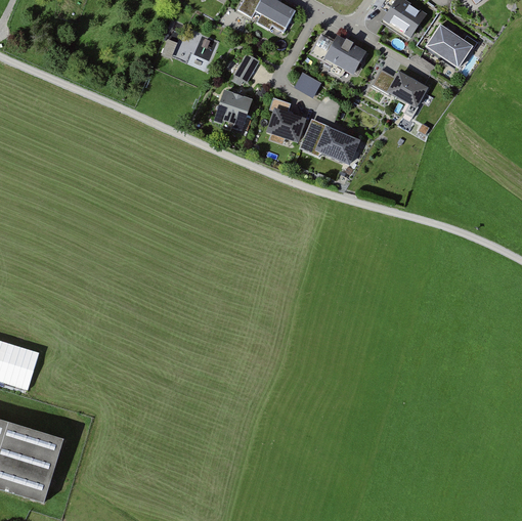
[(244,0),(240,7),(253,15),(256,10),(260,13),(255,23),(268,31),(272,24),(286,33),(298,14),(275,0),(244,0)]
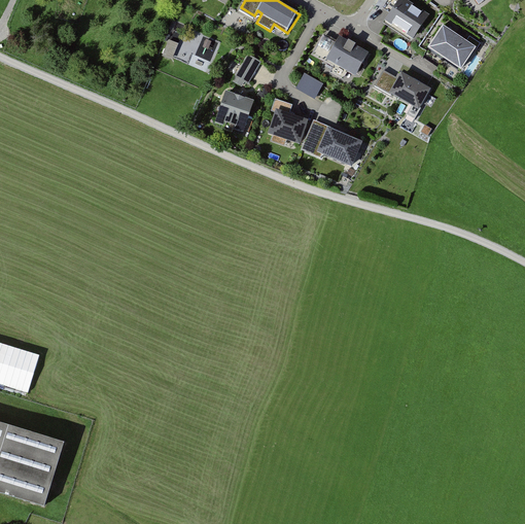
[(428,18),(405,0),(396,0),(384,18),(412,39),(428,18)]
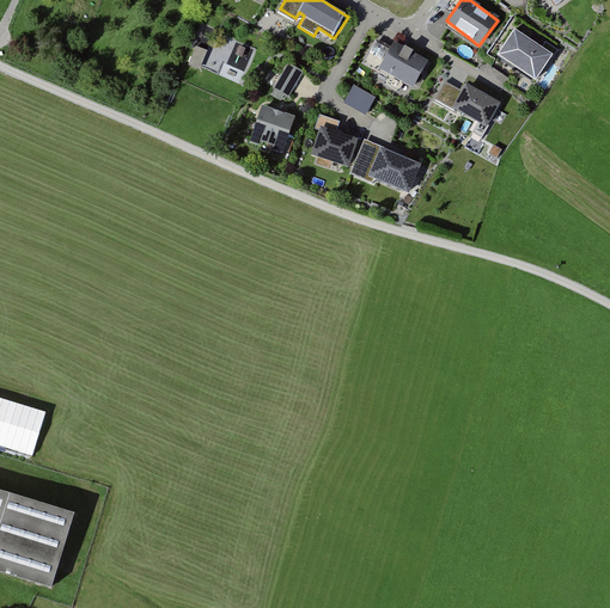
[(550,55),(514,31),(499,55),(535,79),(550,55)]
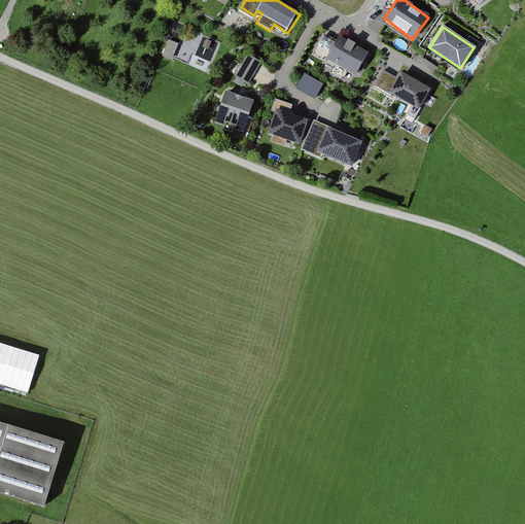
[(207,68),(214,46),(168,33),(162,55),(207,68)]
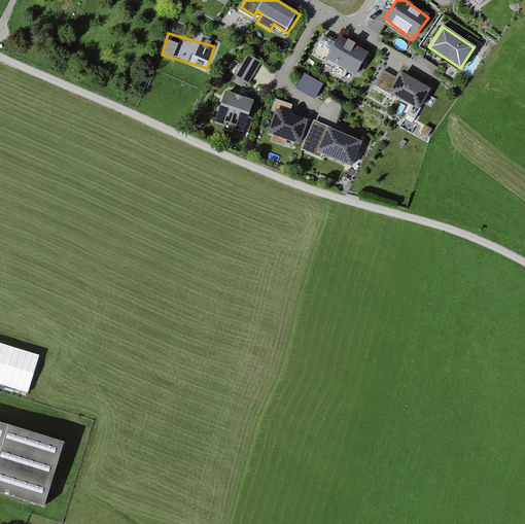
[(370,53),(340,36),(327,58),(357,74),(370,53)]
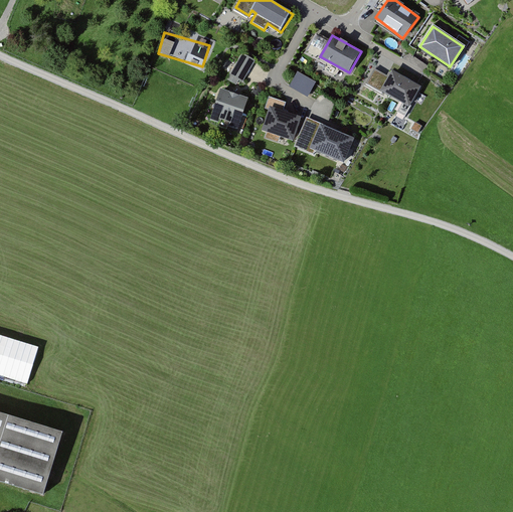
[(254,62),(240,53),(228,72),(242,81),(254,62)]
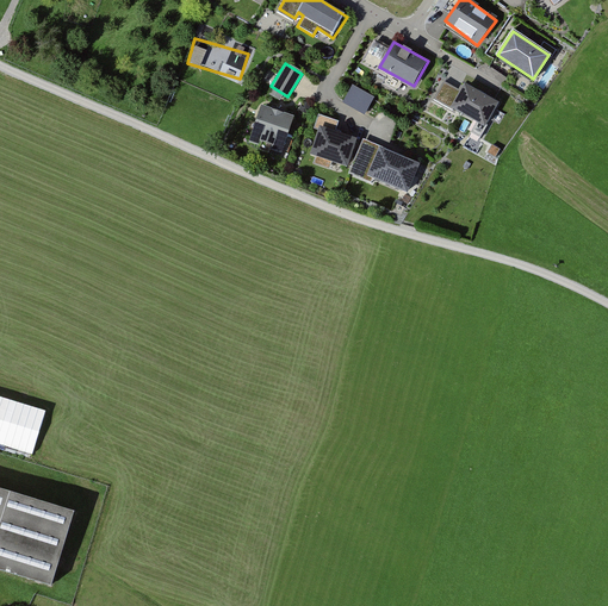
[(459,91),(444,82),(433,100),(450,110),(451,106),(484,125),(497,101),(464,82),(459,91)]
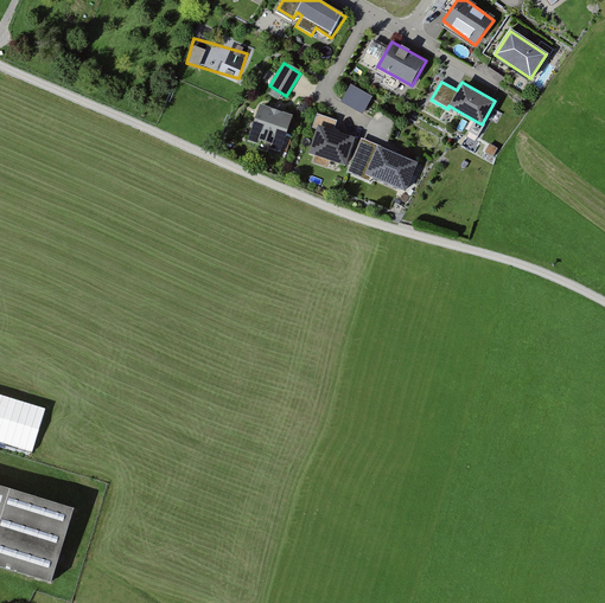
[(370,97),(350,85),(342,98),(362,110),(370,97)]
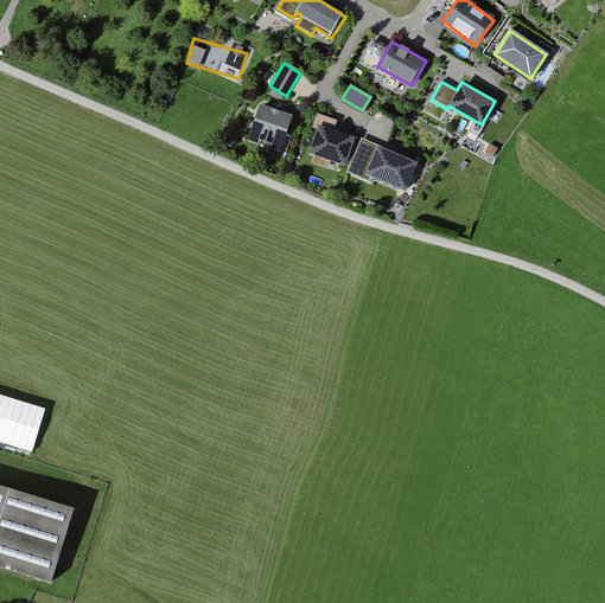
[(291,116),(259,106),(248,139),(279,149),(291,116)]
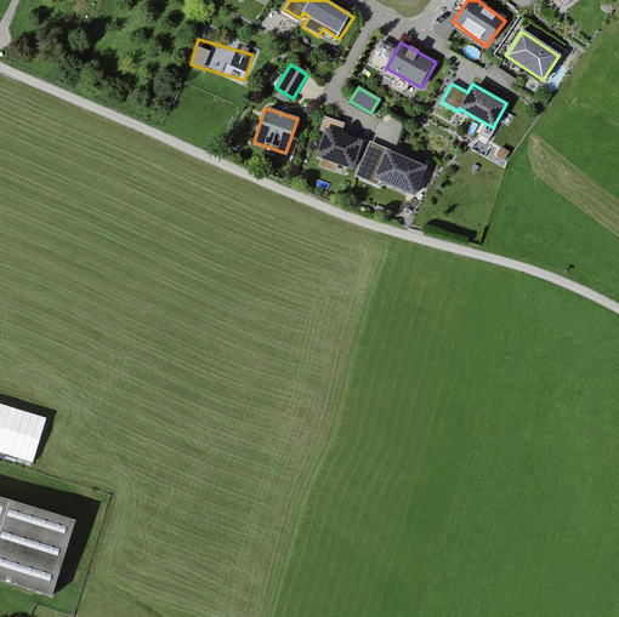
[(362,141),(322,127),(313,154),(352,167),(362,141)]
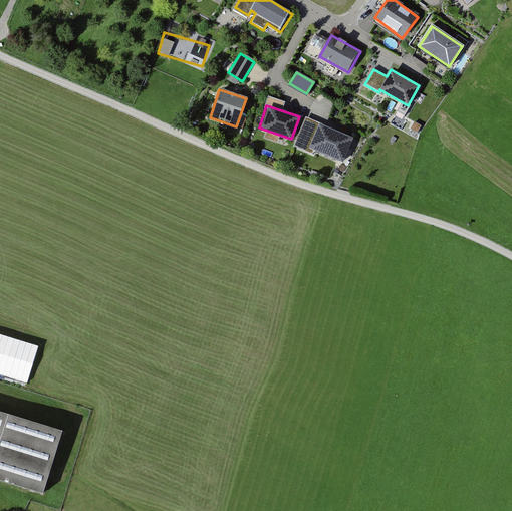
[(319,121),(306,116),(295,146),(311,153),(313,149),(342,161),(352,136),(319,122),(319,121)]
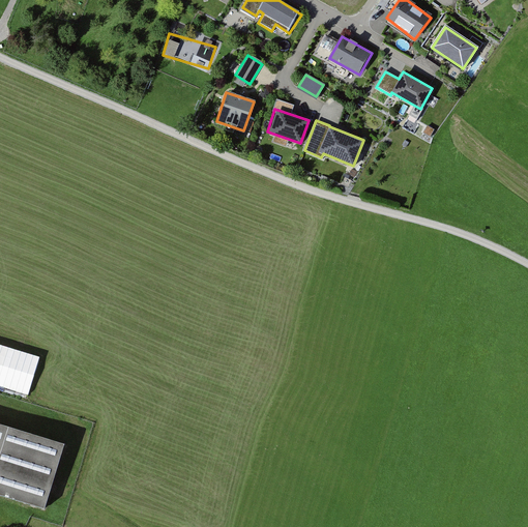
[(0,386),(29,393),(38,356),(0,347),(0,386)]
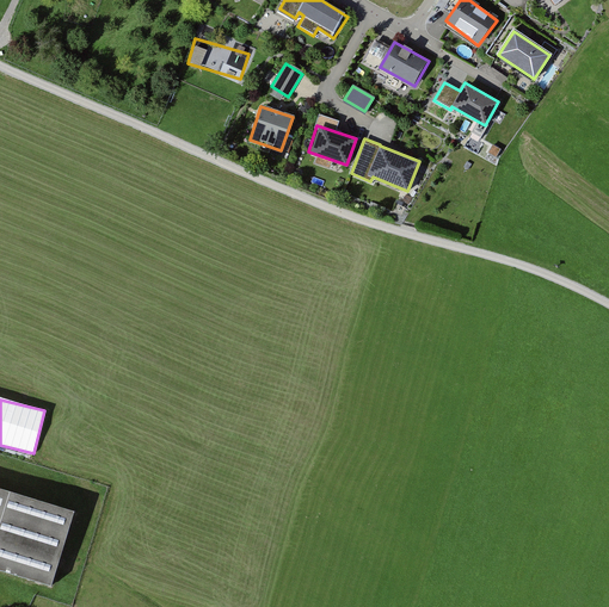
[(74,512),(0,489),(0,571),(51,587),(74,512)]
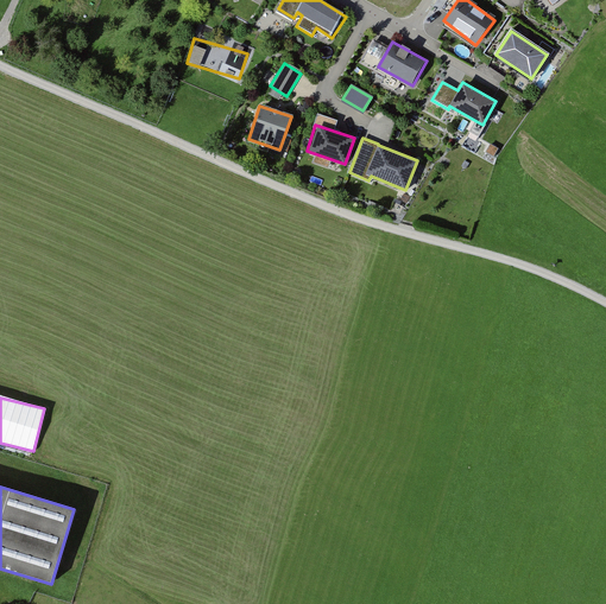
All buildings are outlined.
